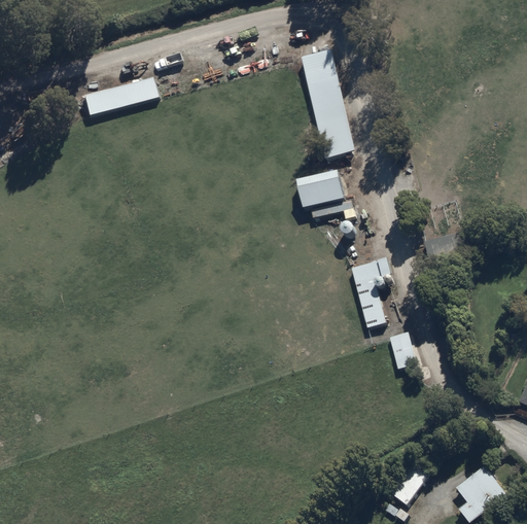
[(324,159),(354,152),(330,47),(301,55),(324,159)]
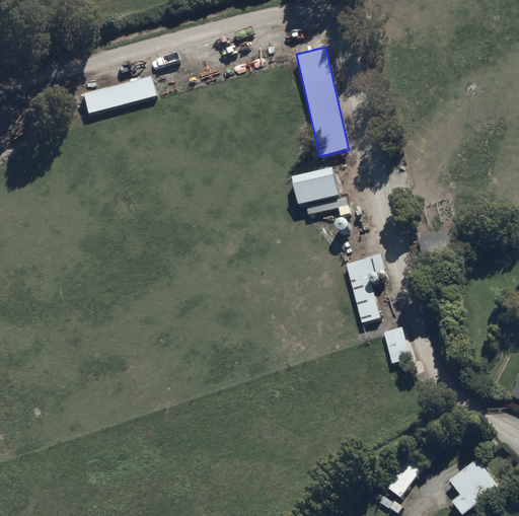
[(154,77),(85,97),(90,117),(160,96),(154,77)]
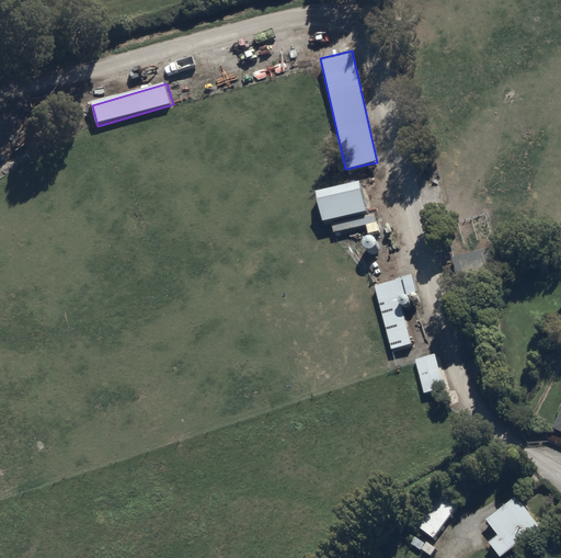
[(313,193),(322,221),(331,219),(334,231),(370,220),(359,180),(313,193)]
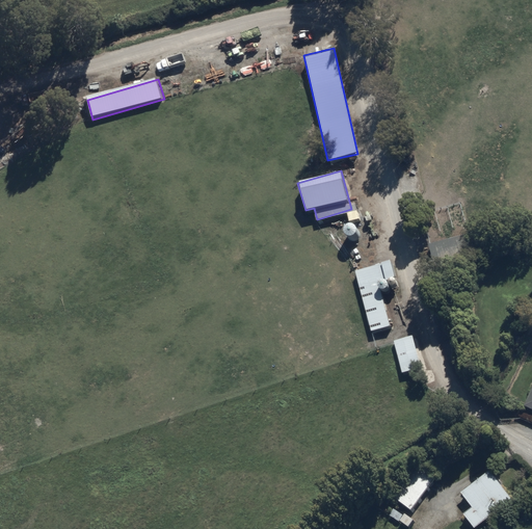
[(392,324),(380,289),(396,285),(388,259),(352,270),(372,331),(392,324)]
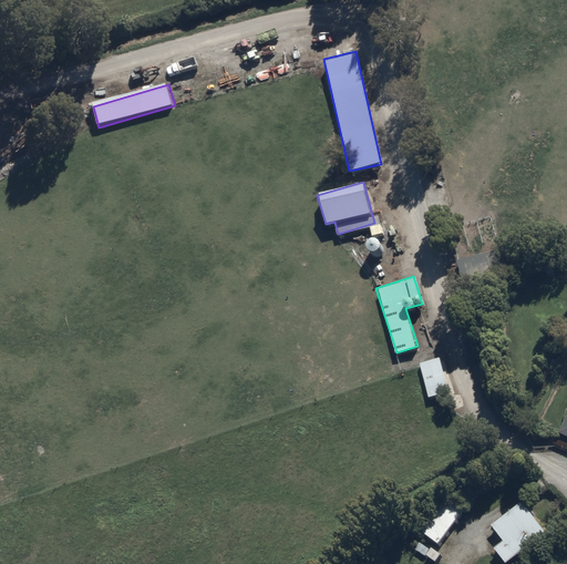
[(420,361),(426,393),(445,389),(439,358),(420,361)]
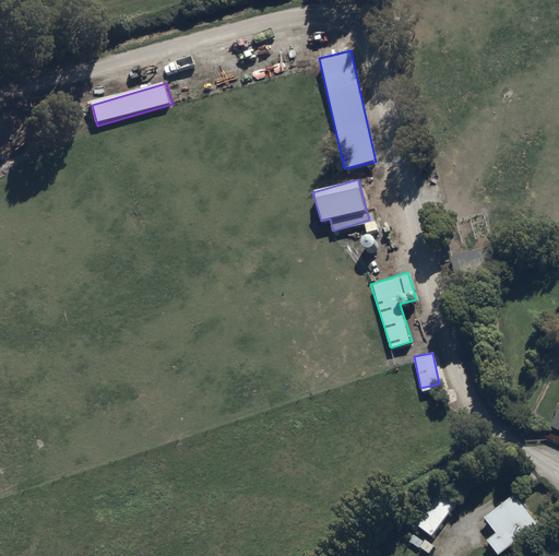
[(413,522),(432,535),(455,501),(436,487),(413,522)]
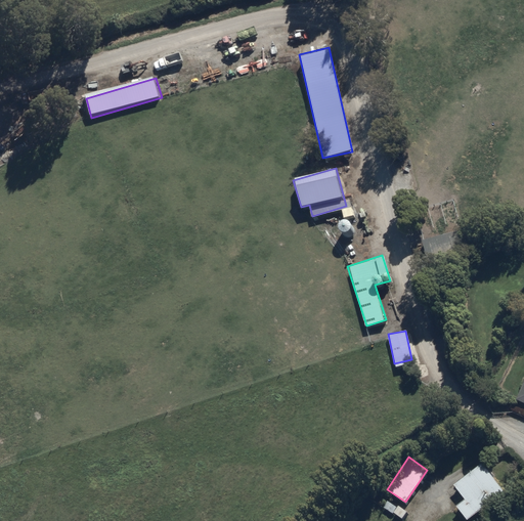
[(452,482),(464,498),(454,505),(466,520),(505,492),(482,462),(452,482)]
